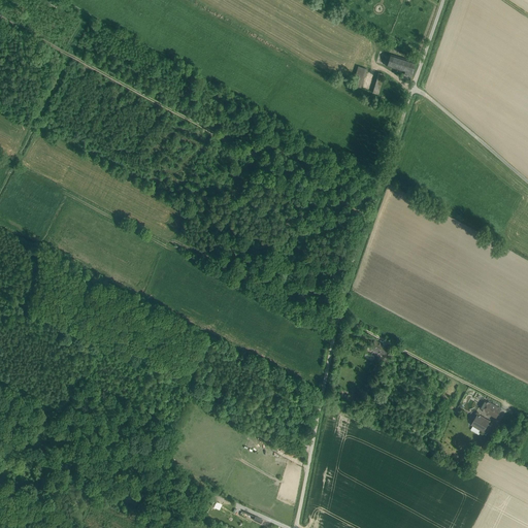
[(408,60),(390,55),(387,66),(404,72),(408,60)]
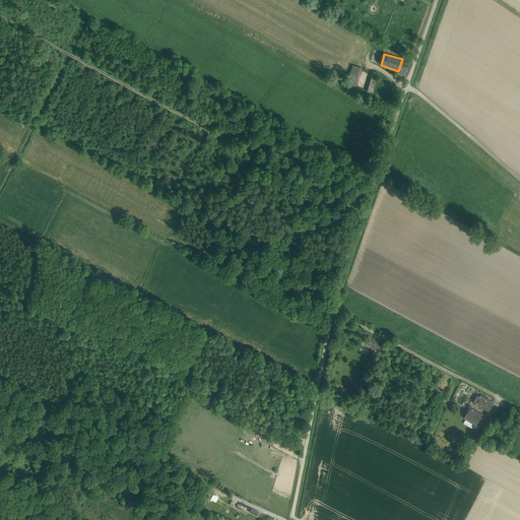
[(409,61),(402,59),(398,71),(396,76),(403,79),(409,61)]
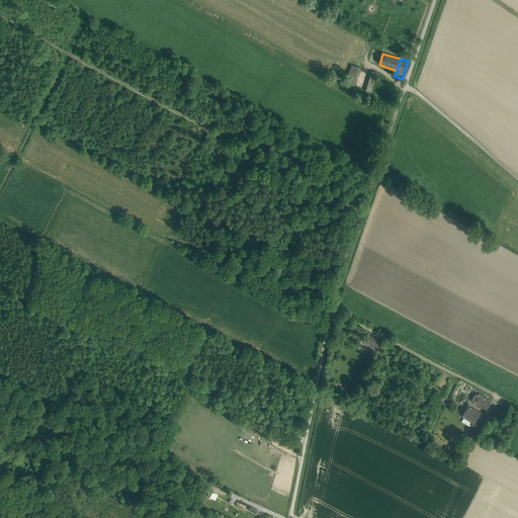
[(351,65),(345,83),(354,86),(360,68),(351,65)]
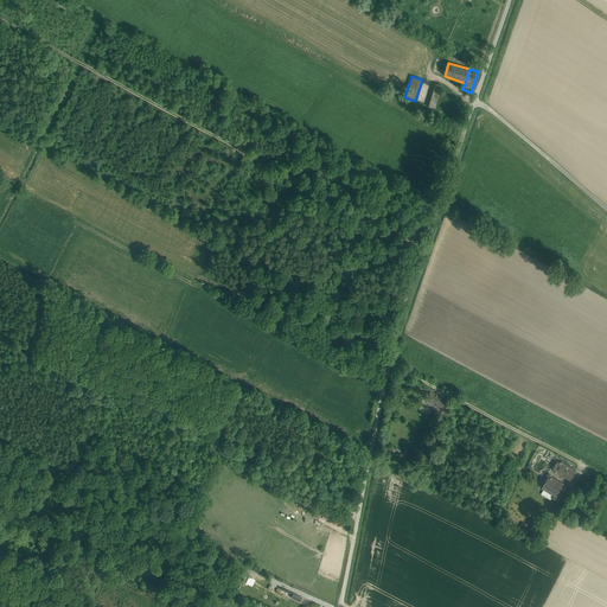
[(435,84),(428,107),(435,108),(442,85),(435,84)]
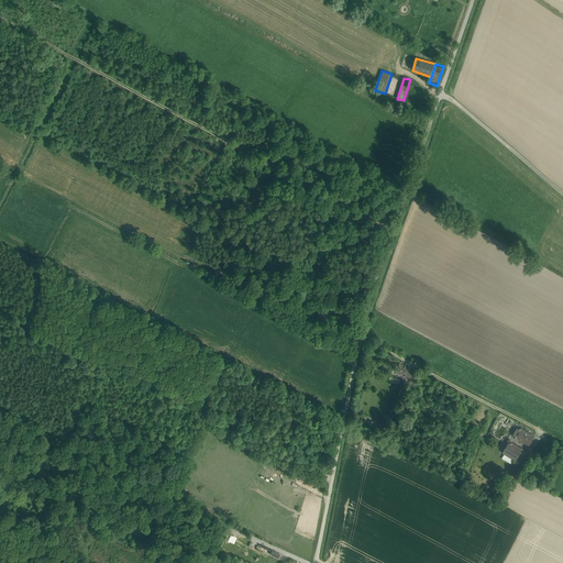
[(415,372),(399,363),(395,371),(410,379),(415,372)]
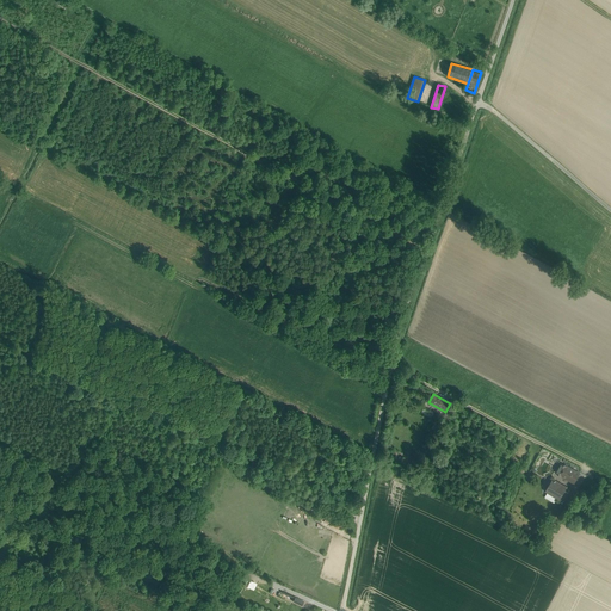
[(567,467),(561,463),(556,473),(562,476),(574,483),(579,474),(567,467)]
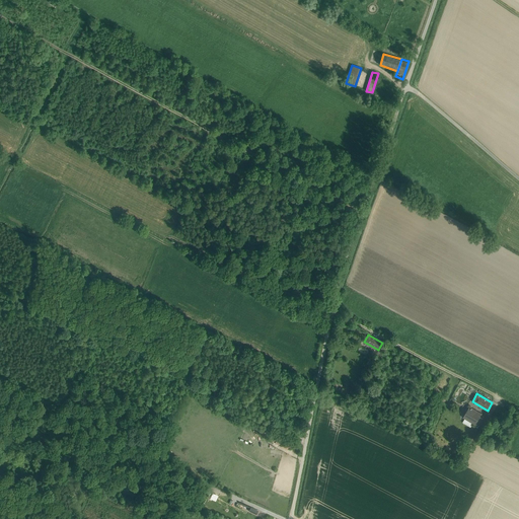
[(482,414),(469,406),(463,418),(475,425),(482,414)]
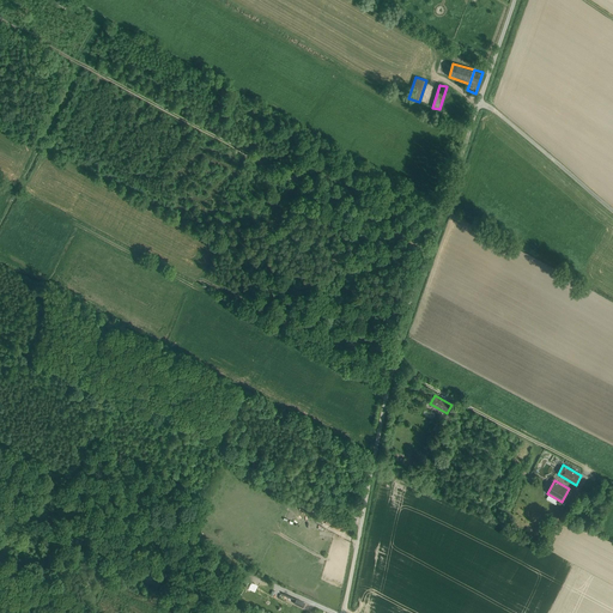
[(337,523),(328,520),(326,525),(329,526),(339,532),(340,528),(344,530),(346,525),(338,520),(337,523)]
